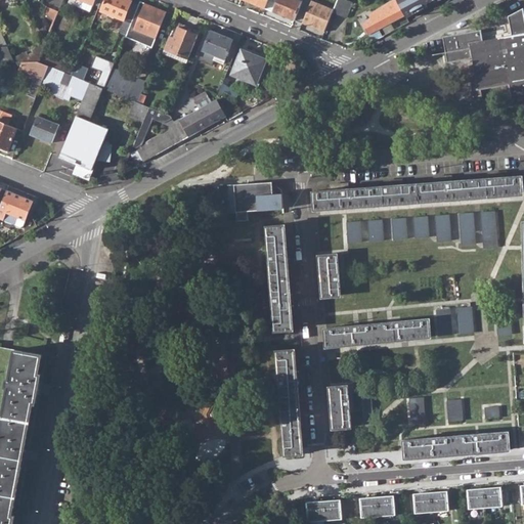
[(123,31),(127,33),(135,13),(138,4),(127,0),(104,0),(101,11),(126,22),(123,31)]
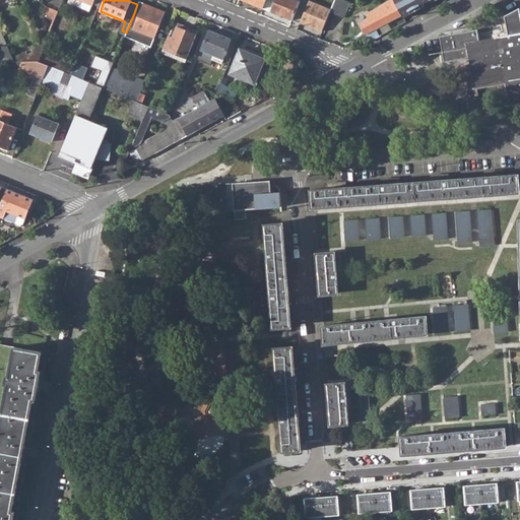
[(242,0),(263,8),(266,0),(242,0)]
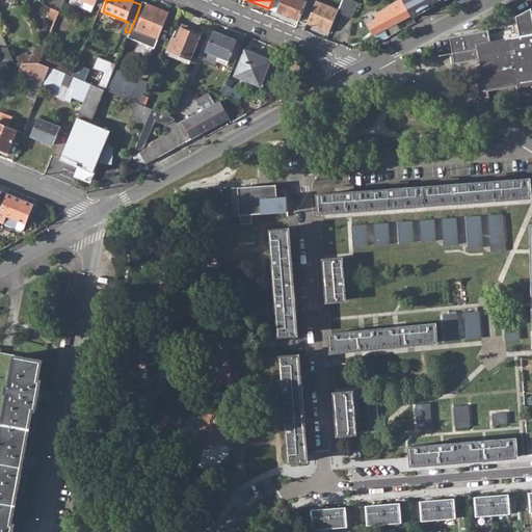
[(272,0),(269,8),(298,20),(306,0),(272,0)]
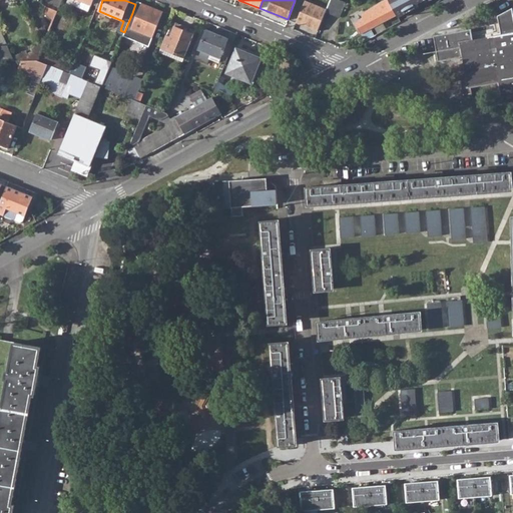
[(314,0),(312,6),(326,12),(330,0),(314,0)]
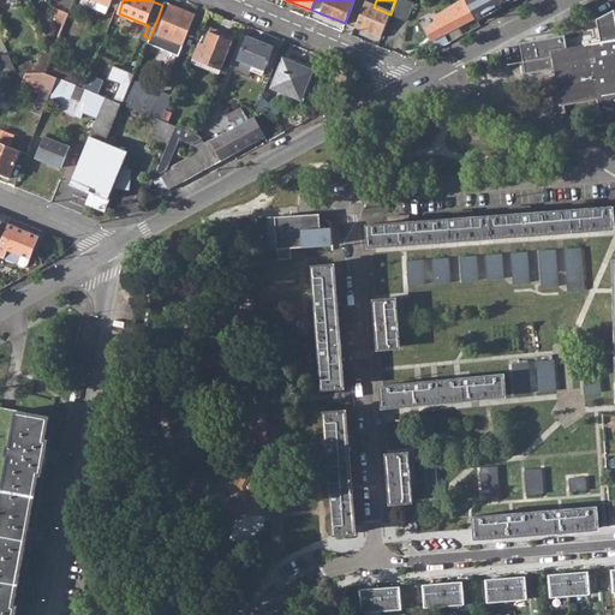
[(413,5),(402,0),(395,0),(390,15),(407,21),(413,5)]
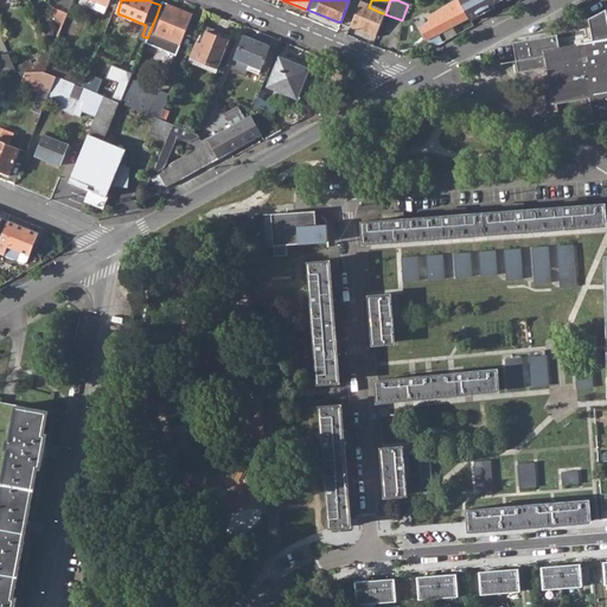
[(420,29),(432,49),(442,43),(439,34),(468,19),(459,0),(454,0),(427,18),(429,23),(420,29)]
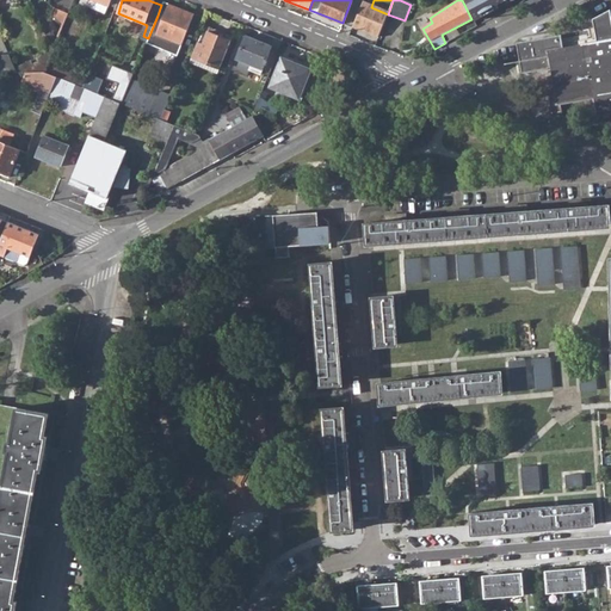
[(462,0),(471,19),(474,22),(498,8),(497,5),(505,0),(462,0)]
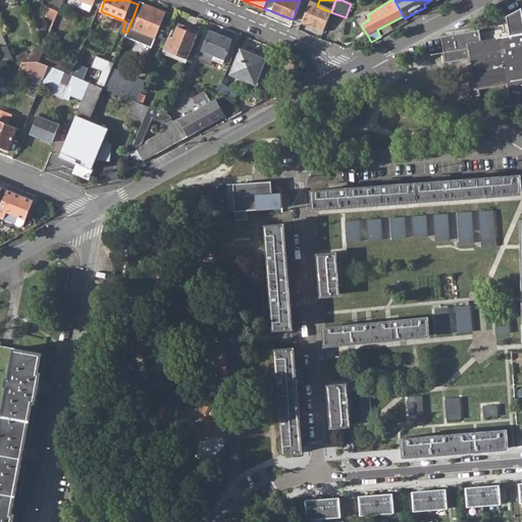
[(138,4),(135,13),(139,15),(132,35),(152,43),(164,12),(139,2),(138,4)]
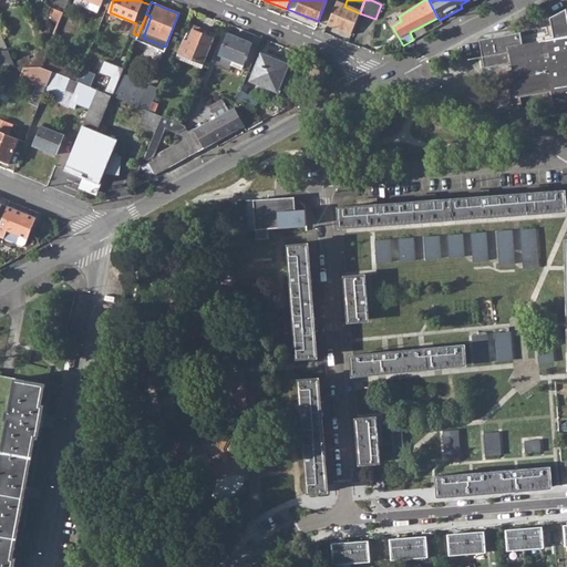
[(42,34),(48,48),(62,13),(52,9),(42,34)]
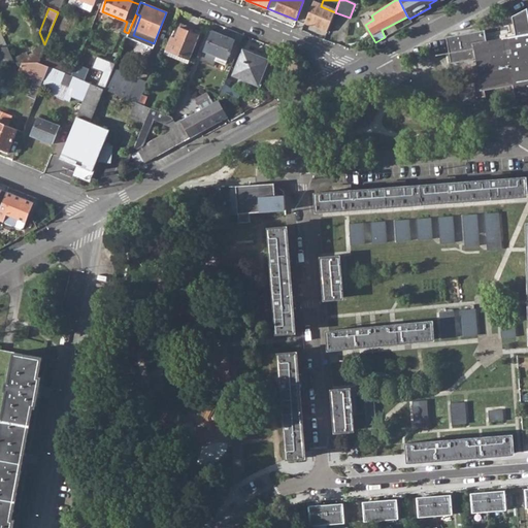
[(487,41),(485,31),(485,30),(447,37),(449,51),(449,53),(451,63),(476,59),(479,75),(473,76),(476,98),(486,96),(485,90),(513,85),(517,106),(527,104),(527,12),(527,9),(513,18),(516,36),(487,41)]
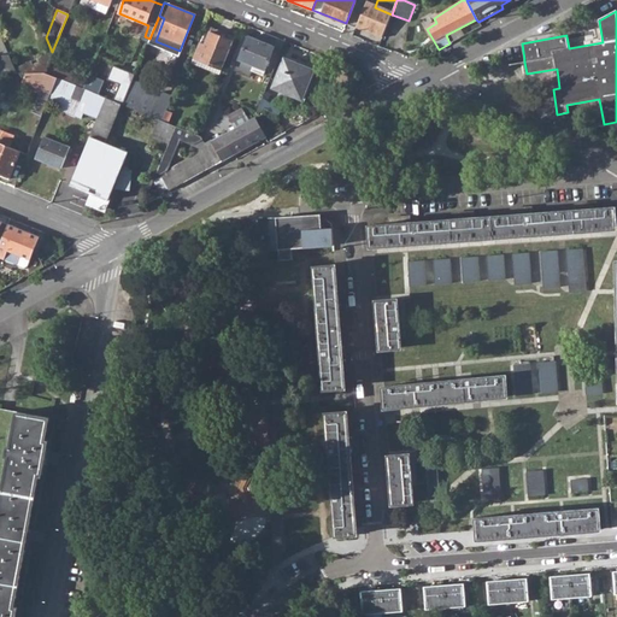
[(150,39),(156,41),(164,18),(159,16),(150,39)]
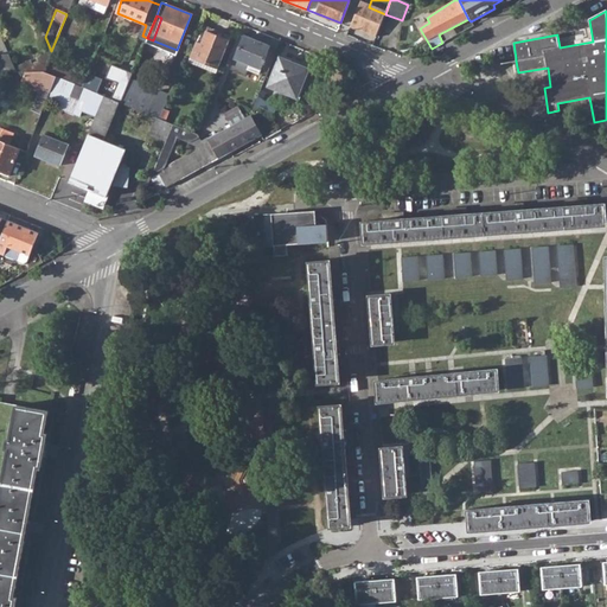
[(197,42),(191,56),(218,68),(230,37),(208,27),(202,43),(197,42)]
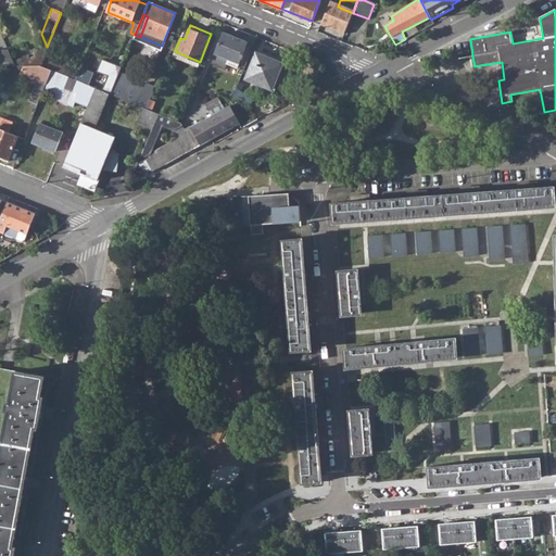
[(227,63),(237,67),(247,42),(224,33),(215,53),(228,59),(227,63)]
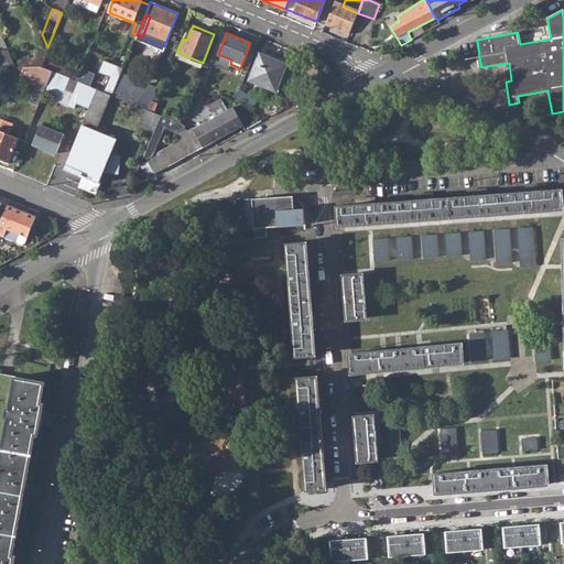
[(28,56),(12,63),(14,66),(22,66),(41,66),(43,60),(47,47),(33,54),(34,57),(29,60),(28,56)]
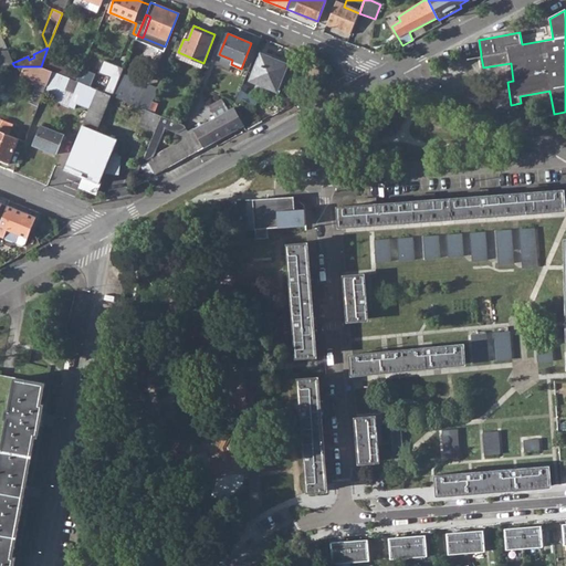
[(48,48),(43,60),(48,62),(53,50),(48,48)]
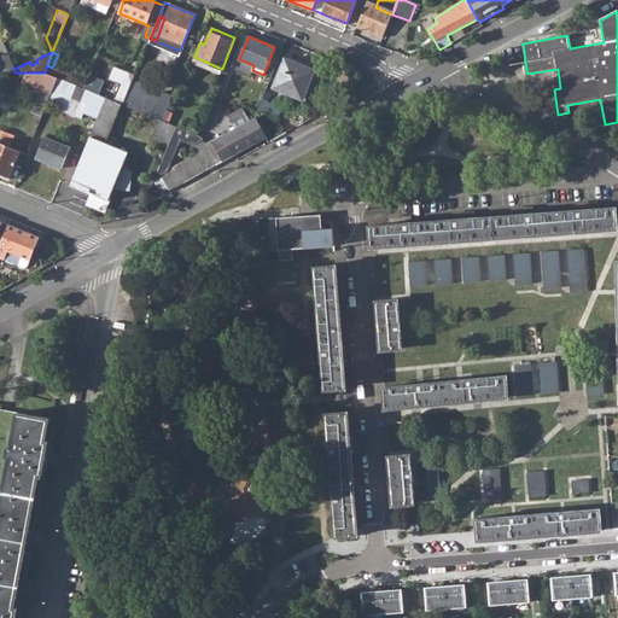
[(0,56),(0,73),(13,73),(16,73),(13,69),(9,57),(0,56)]
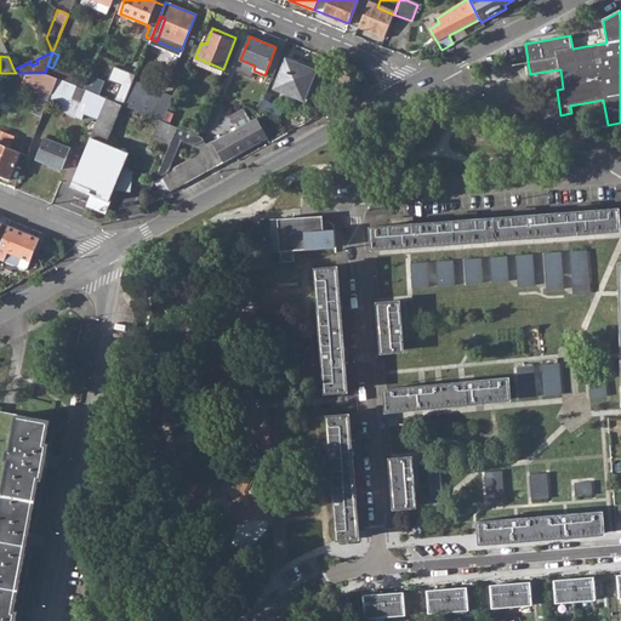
[(221,74),(223,69),(195,57),(193,63),(221,74)]
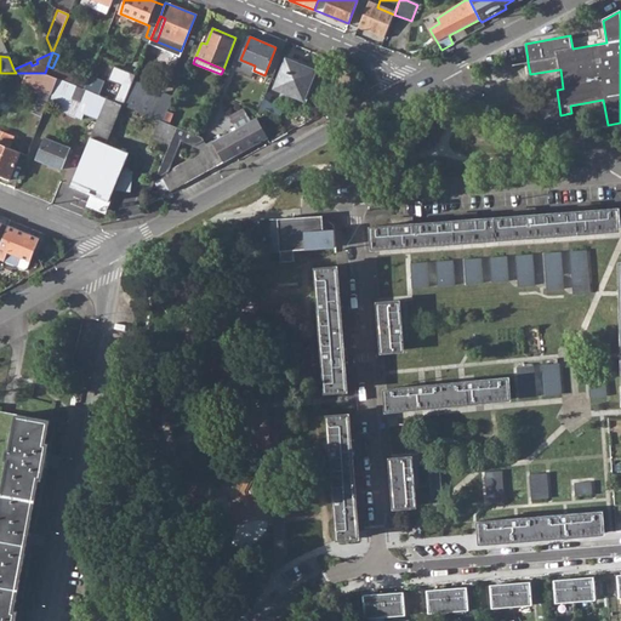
[(275,89),(303,100),(317,68),(305,63),(303,67),(286,60),(275,89)]
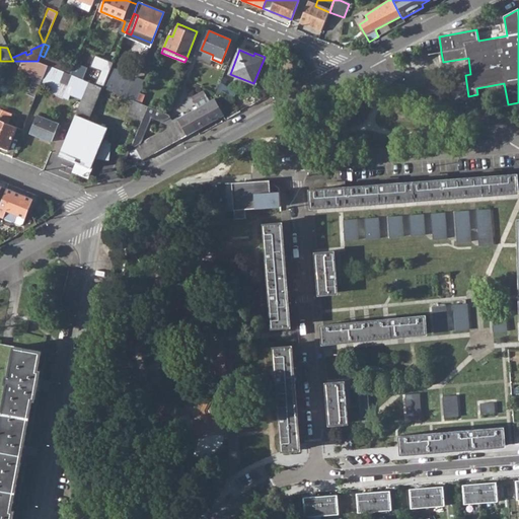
[(73,68),(44,57),(40,55),(38,61),(49,65),(70,74),(73,68)]
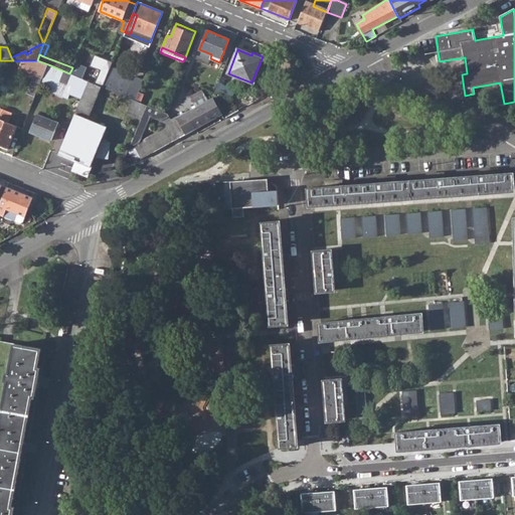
[(27,94),(35,97),(41,80),(48,64),(37,60),(20,60),(18,67),(34,73),(27,94)]
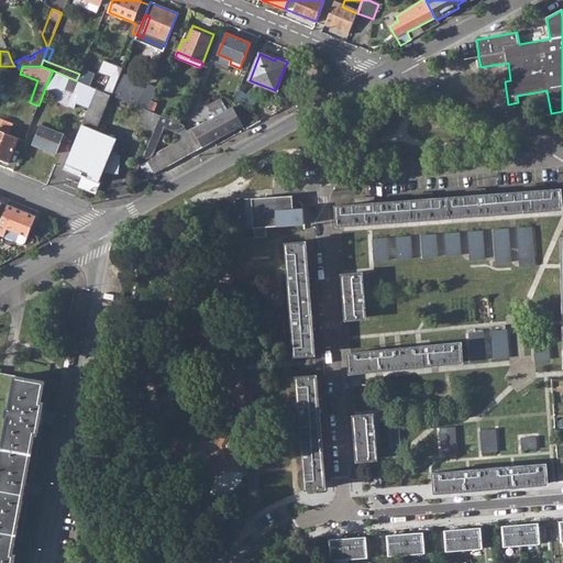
[(112,96),(114,90),(97,83),(95,78),(84,73),(85,70),(81,69),(79,74),(76,80),(87,85),(97,89),(110,95),(112,96)]
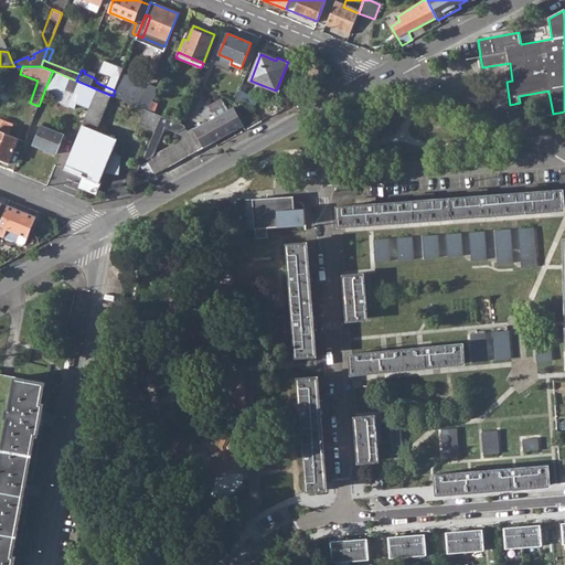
[(55,99),(74,107),(76,102),(81,104),(87,85),(76,81),(53,71),(45,88),(57,94),(55,99)]
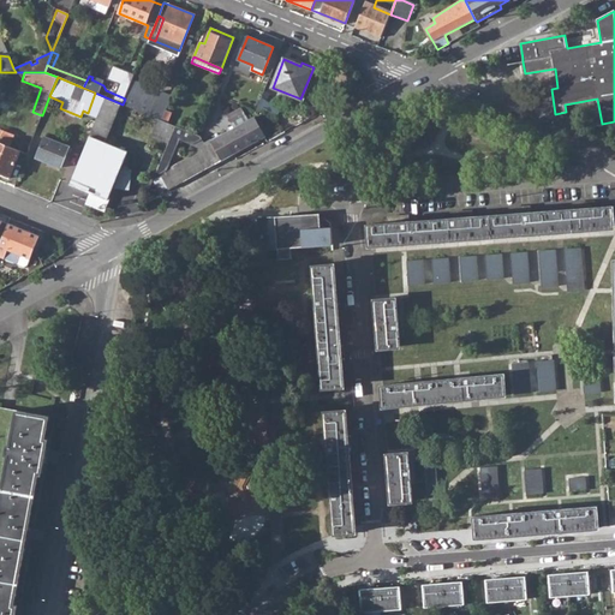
[(159,119),(161,120),(166,111),(166,107),(171,96),(160,93),(159,96),(131,85),(125,99),(123,105),(159,119)]
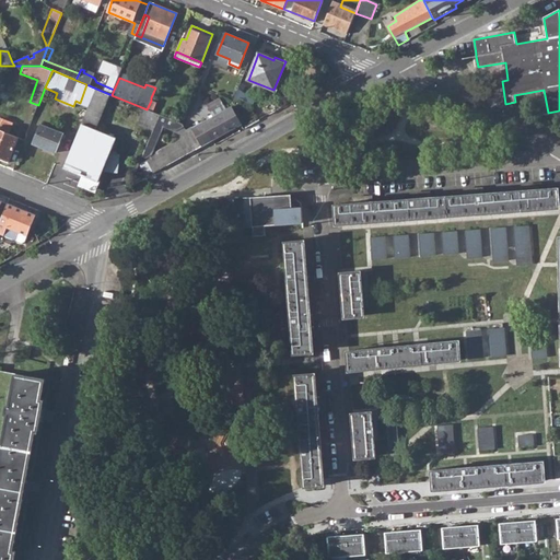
[(82,124),(95,129),(109,94),(96,89),(86,84),(80,103),(89,106),(82,124)]
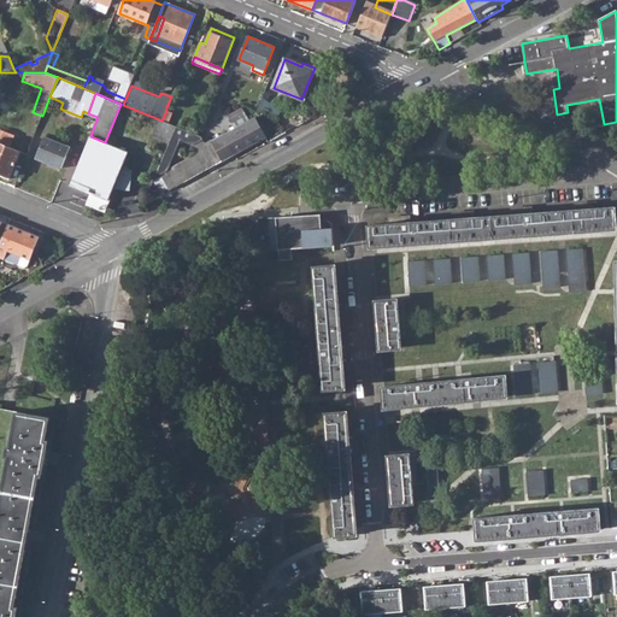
[(256,115),(257,115),(268,101),(268,100),(262,98),(256,115)]
